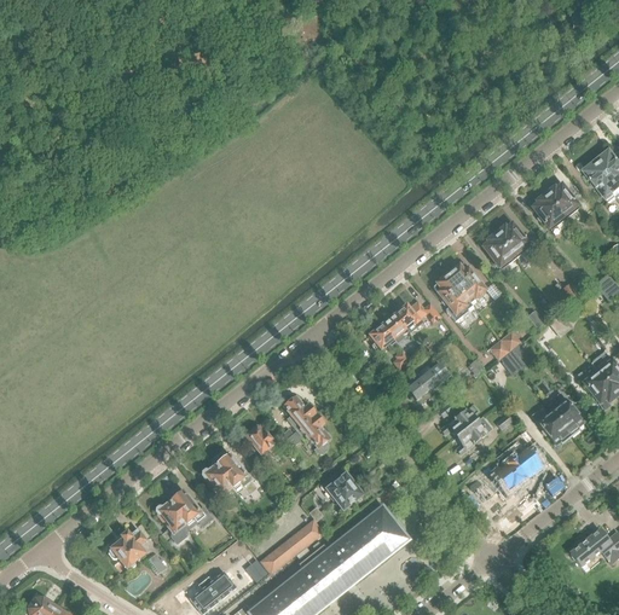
[(608,151),(597,160),(618,187),(618,161),(613,154),(611,155),(608,151)]
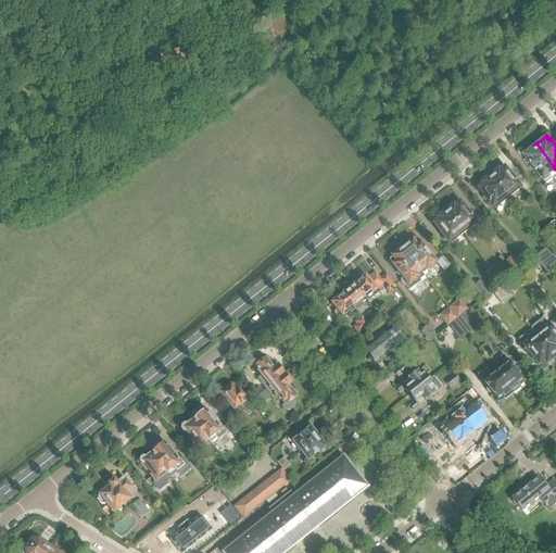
[(555,168),(536,143),(526,152),(529,155),(527,156),(546,181),(553,177),(555,179),(555,168)]
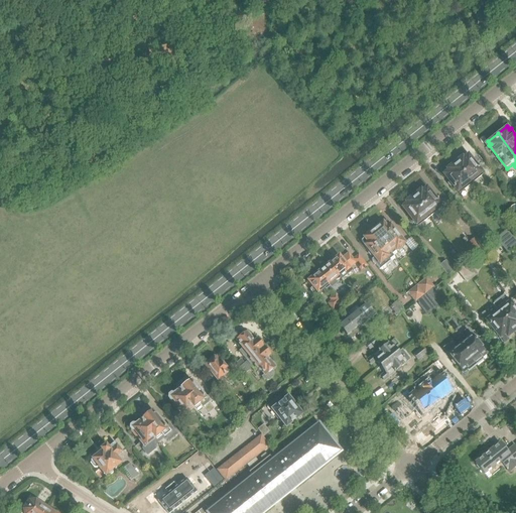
[(462,155),(455,161),(471,181),(483,172),(477,165),(478,164),(474,158),(473,159),(468,153),(464,157),(462,155)]
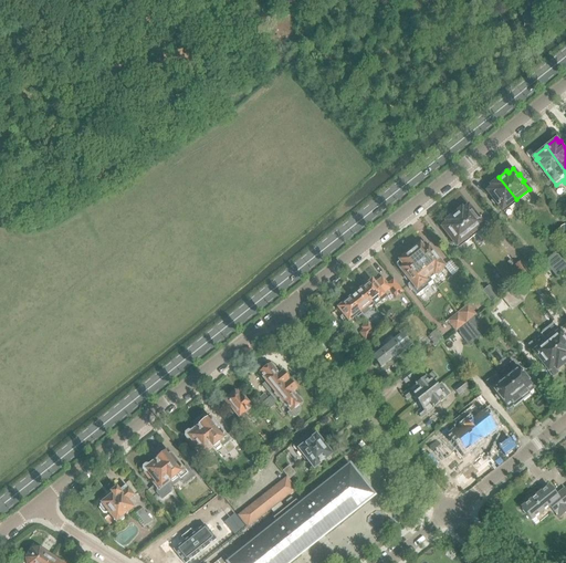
[(492,186),(488,189),(492,195),(491,196),(496,202),(498,201),(504,210),(516,199),(499,177),(490,184),(492,186)]
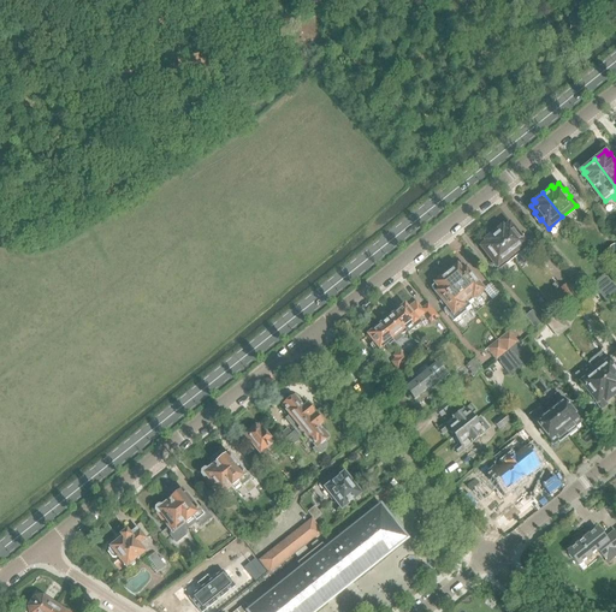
[(503,224),(493,231),(514,256),(527,245),(521,236),(516,227),(515,229),(509,223),(504,226),(503,224)]
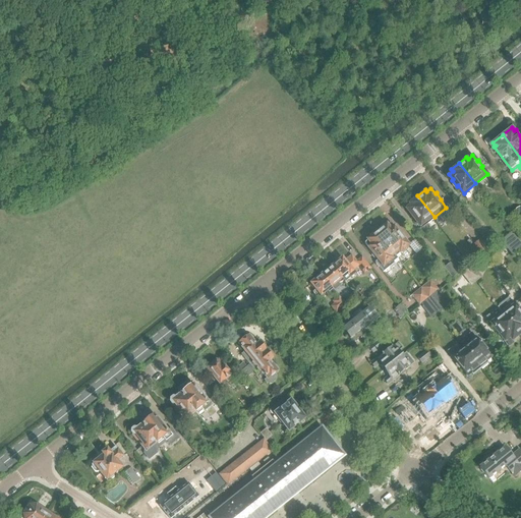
[(411,204),(407,207),(411,213),(411,214),(415,219),(416,219),(422,226),(435,217),(417,195),(410,202),(411,204)]
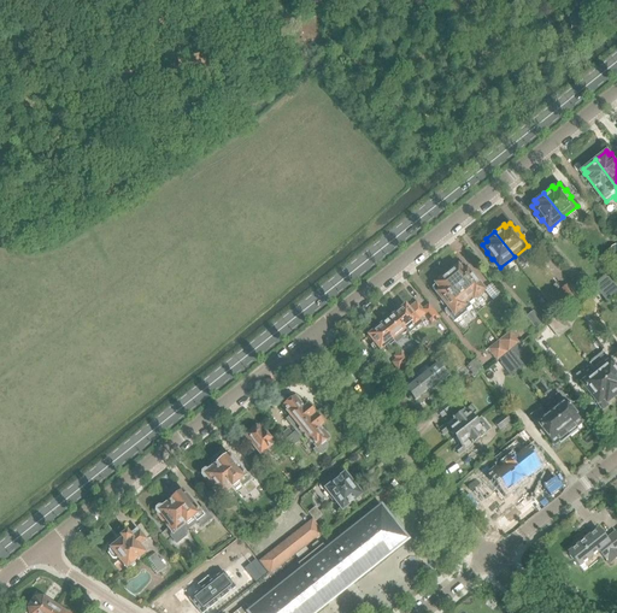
[(462,260),(447,272),(468,298),(471,294),(474,296),(485,288),(462,260)]
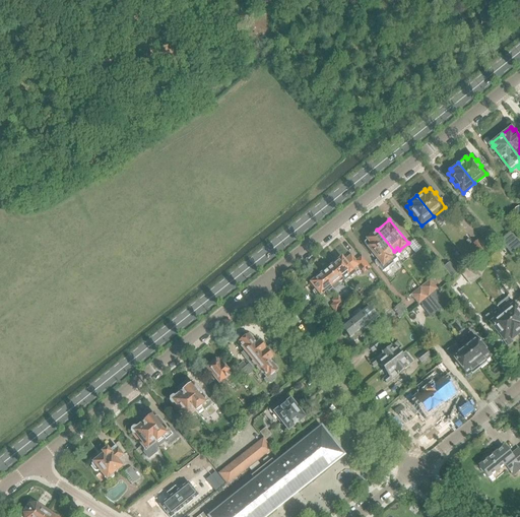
[(492,227),(481,235),(490,245),(500,238),(492,227)]
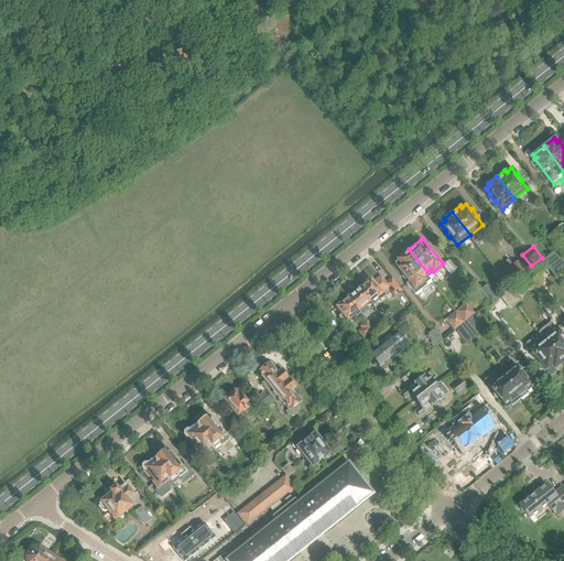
[(409,249),(394,260),(409,279),(407,281),(407,282),(407,283),(409,287),(411,287),(414,292),(421,287),(423,288),(426,286),(426,282),(425,281),(431,277),(427,272),(409,249)]
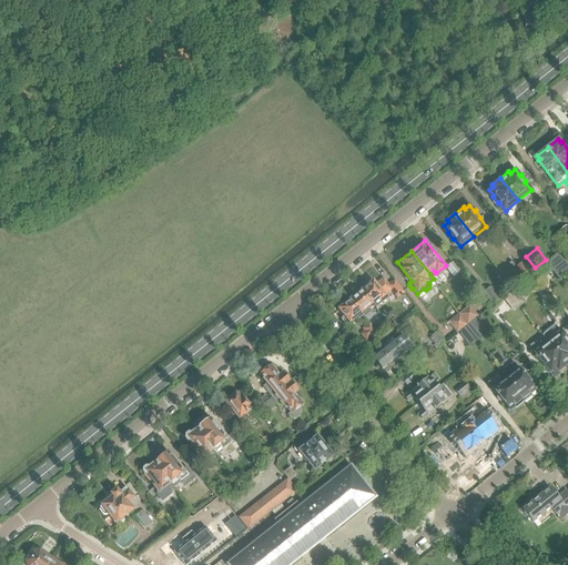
[(557,251),(547,260),(548,262),(553,268),(565,258),(560,252),(559,253),(557,251)]
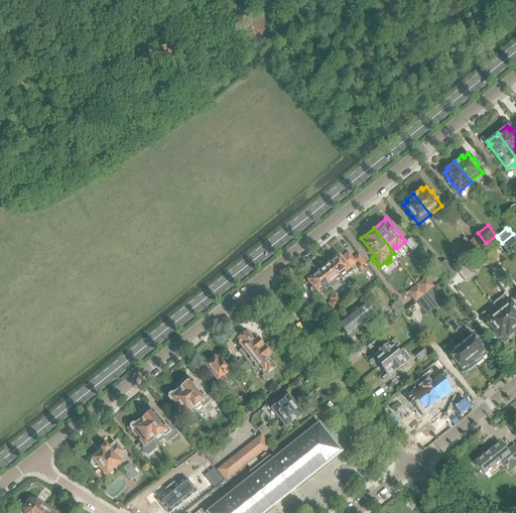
[(515,238),(513,234),(502,243),(506,249),(515,241),(515,238)]
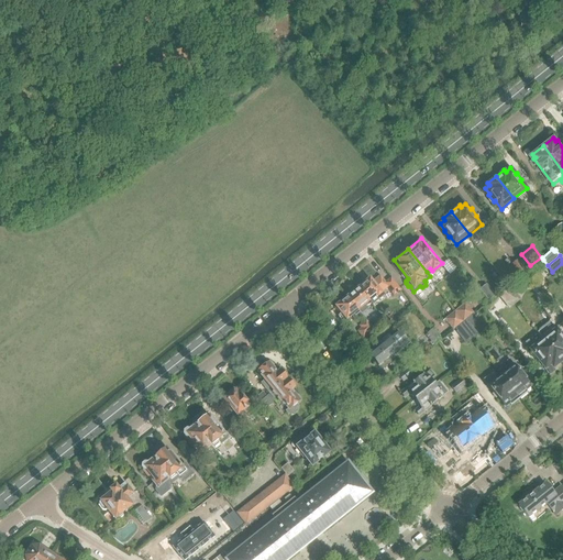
[(517,257),(511,262),(520,273),(526,268),(517,257)]
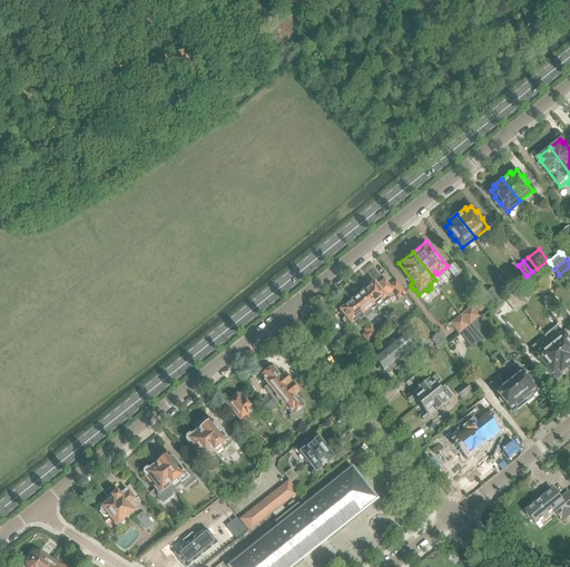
[(454,262),(448,266),(454,275),(461,270),(454,262)]
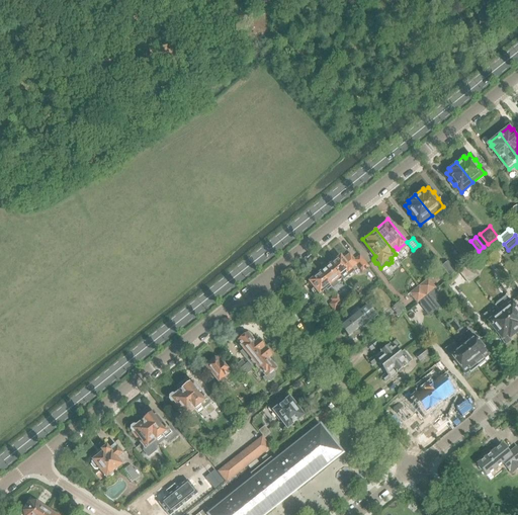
[(340,254),(330,263),(341,277),(342,278),(349,273),(352,270),(354,272),(361,267),(362,268),(368,264),(360,254),(355,258),(350,252),(343,257),(340,254)]
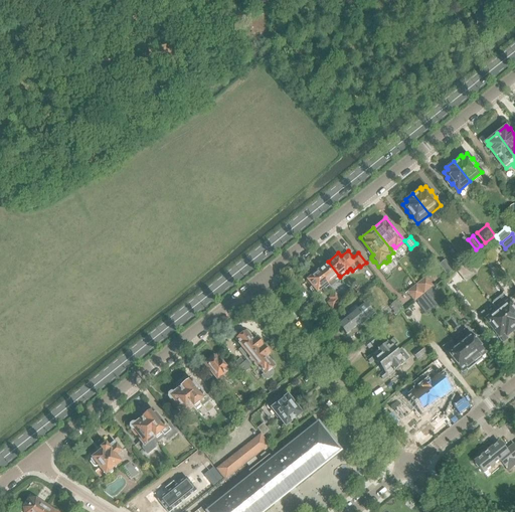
[(445,258),(440,262),(448,272),(453,268),(445,258)]
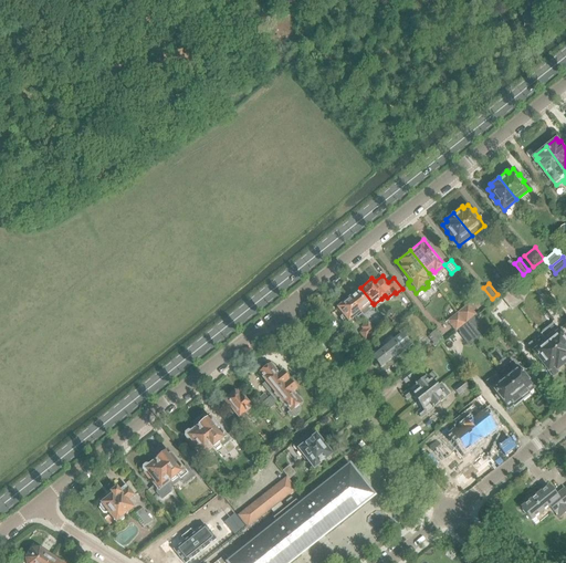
[(512,285),(502,293),(503,295),(502,295),(502,296),(506,302),(519,292),(514,287),(513,288),(512,285)]
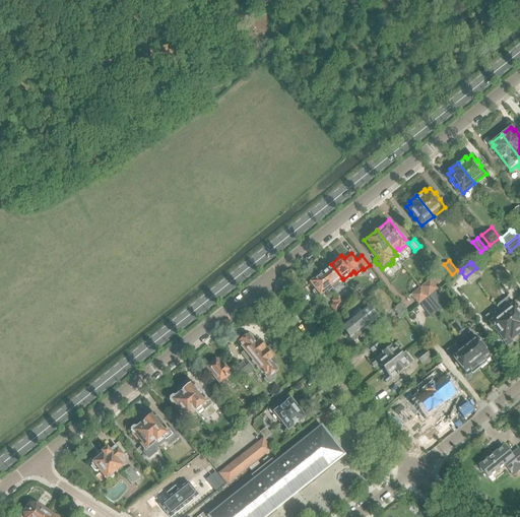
[(331,264),(320,272),(334,289),(335,288),(334,287),(340,282),(339,281),(342,278),(331,264)]
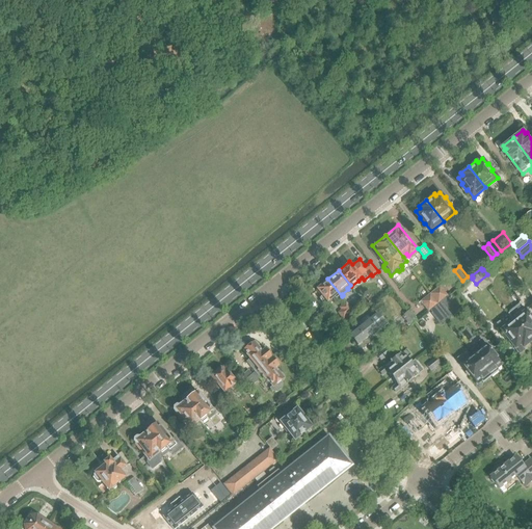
[(487,274),(476,284),(481,290),(493,281),(487,274)]
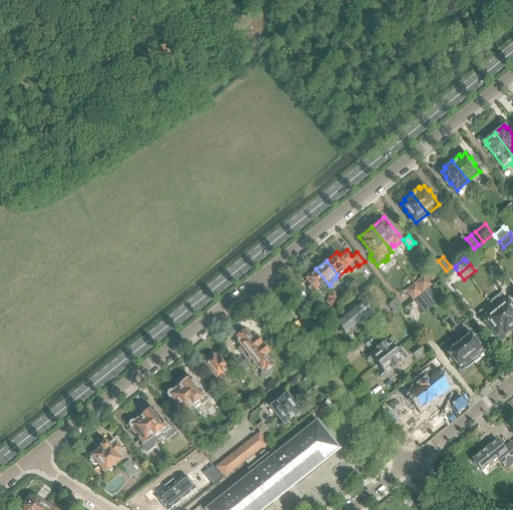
[(316,269),(306,277),(311,283),(308,286),(313,292),(321,286),(324,290),(326,289),(330,286),(316,269)]
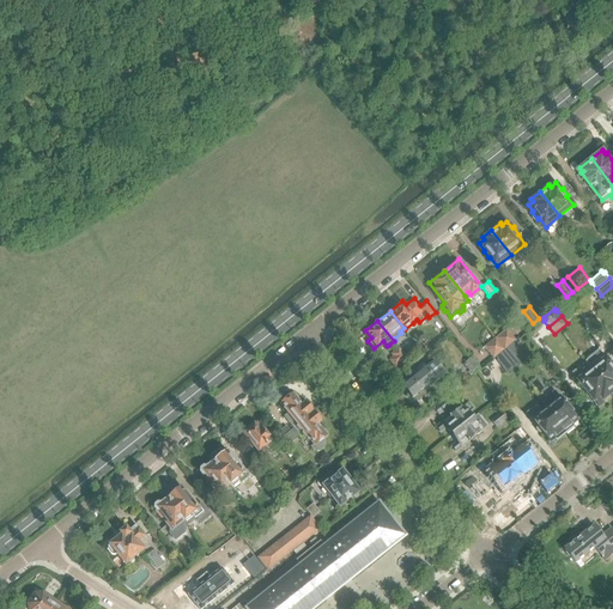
[(507,327),(496,336),(504,347),(507,346),(515,338),(507,327)]
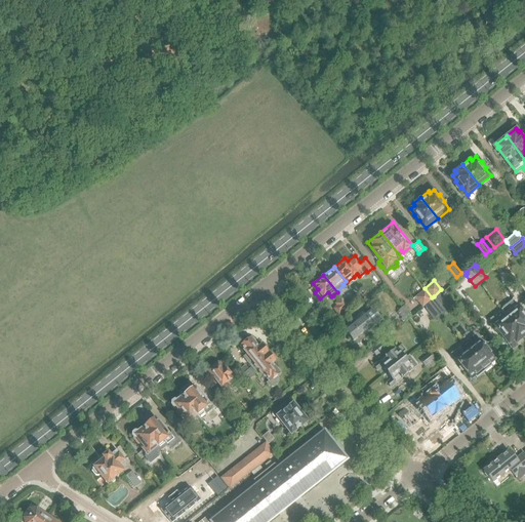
[(425,288),(415,295),(422,305),(425,304),(432,297),(425,288)]
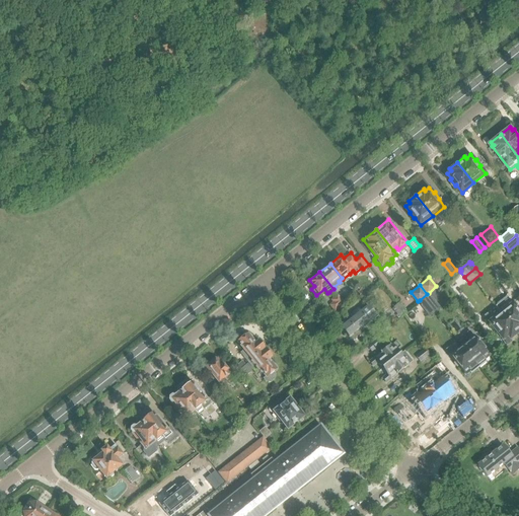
[(334,300),(330,303),(336,309),(345,302),(338,293),(331,298),(334,300)]
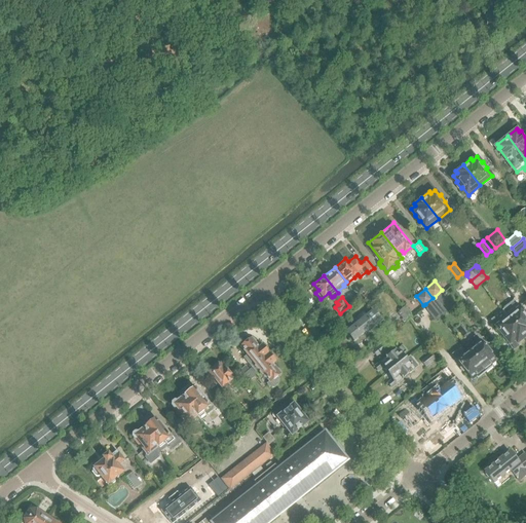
[(433,298),(425,304),(427,307),(426,307),(430,312),(442,303),(438,298),(437,299),(435,297),(433,298)]
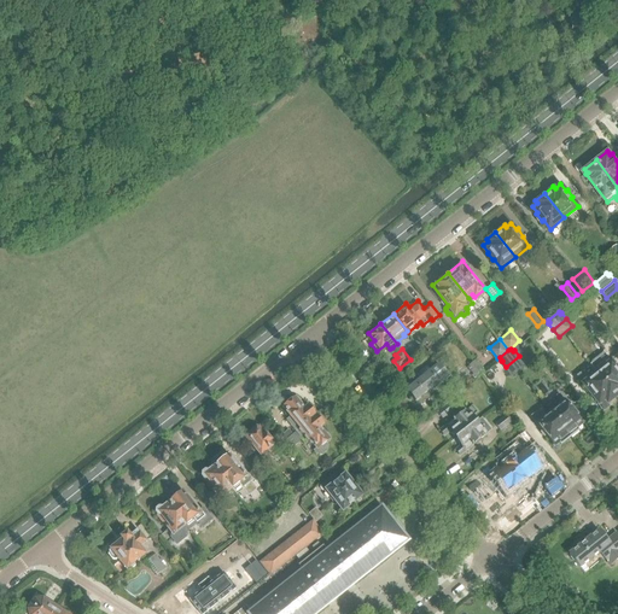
[(605,350),(590,362),(595,368),(616,395),(617,392),(617,367),(605,351),(605,350)]
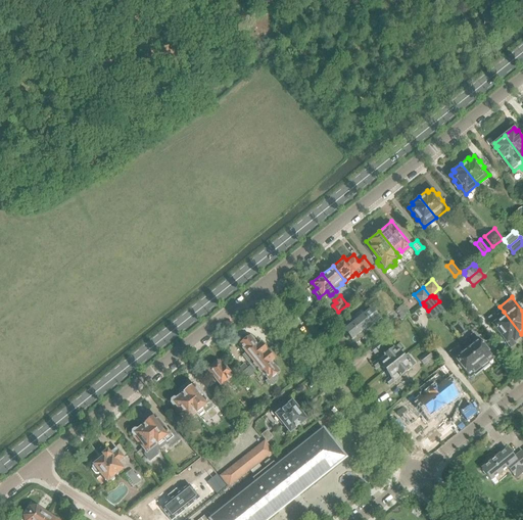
[(439,301),(428,311),(433,317),(444,308),(439,301)]
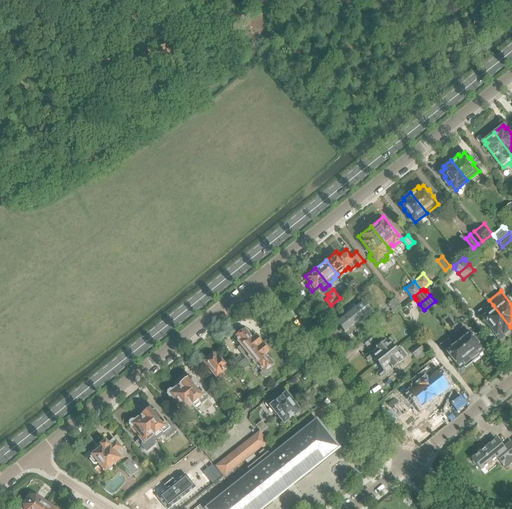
[(393,297),(389,300),(392,304),(390,305),(395,311),(398,309),(401,306),(393,297)]
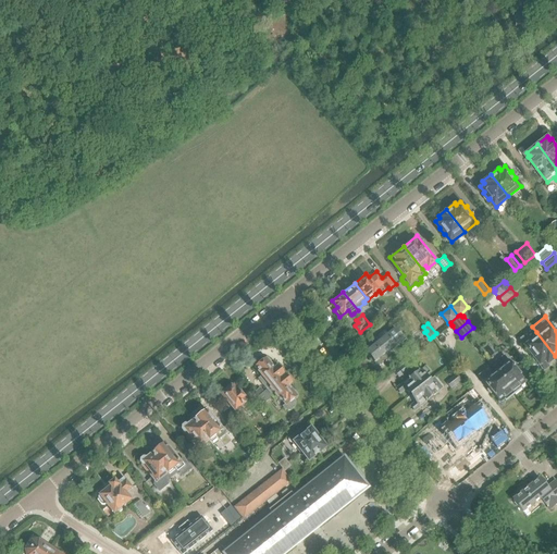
[(381,337),(367,349),(374,359),(391,347),(392,348),(405,337),(396,327),(388,332),(385,328),(378,333),(381,337)]
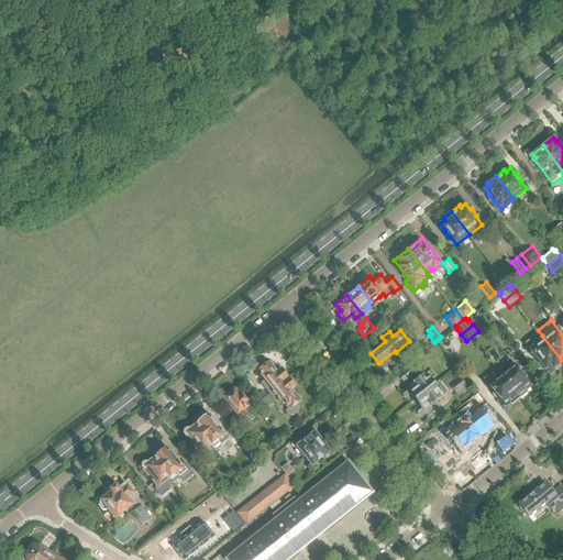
[(531,337),(526,341),(550,372),(555,368),(554,365),(561,360),(542,336),(534,341),(531,337)]
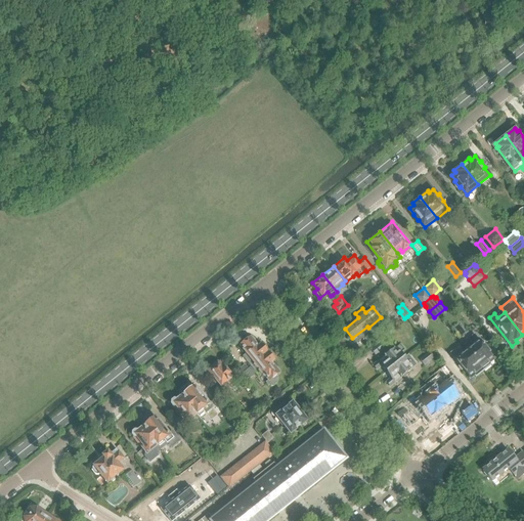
[(472,340),(466,346),(483,368),(490,362),(489,360),(493,357),(474,333),(469,337),(472,340)]
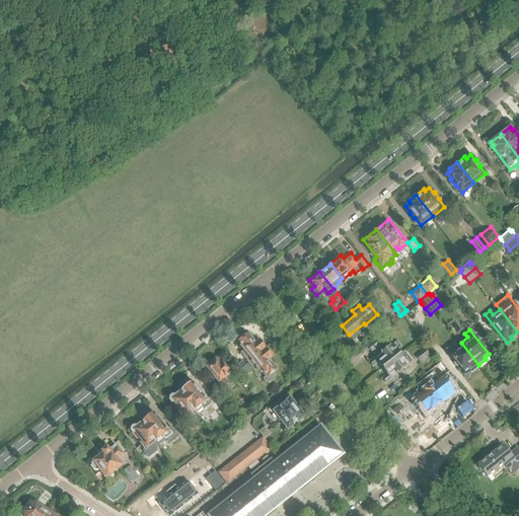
[(248,332),(237,340),(244,348),(240,351),(248,361),(252,358),(266,347),(258,339),(255,342),(248,332)]
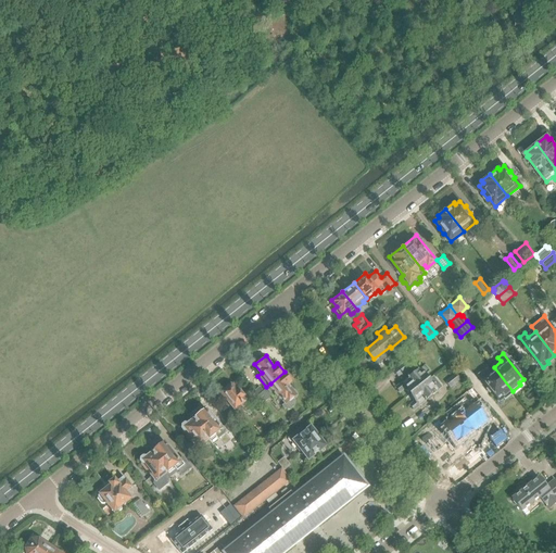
[(406,359),(393,369),(397,376),(412,365),(406,359)]
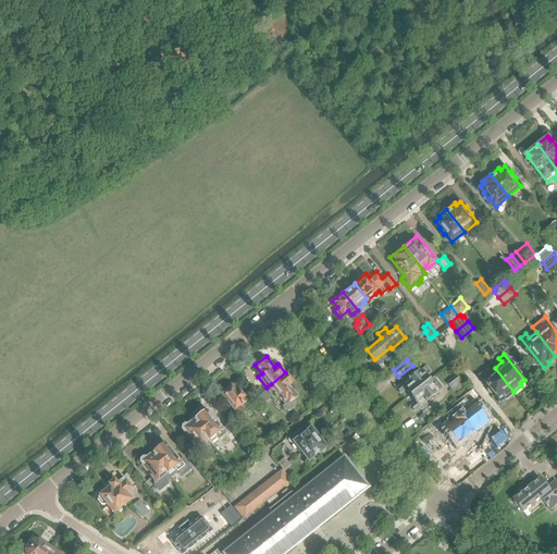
[(399,382),(395,386),(400,392),(405,389),(409,394),(430,379),(425,373),(430,370),(425,364),(400,383),(399,382)]
